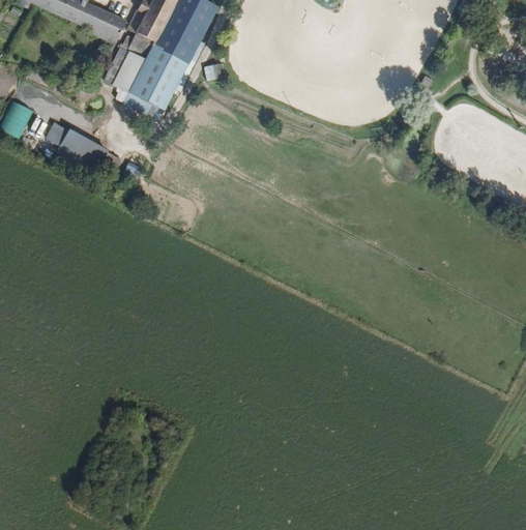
[(125,17),(91,0),(35,0),(92,26),(91,29),(114,39),(125,17)]
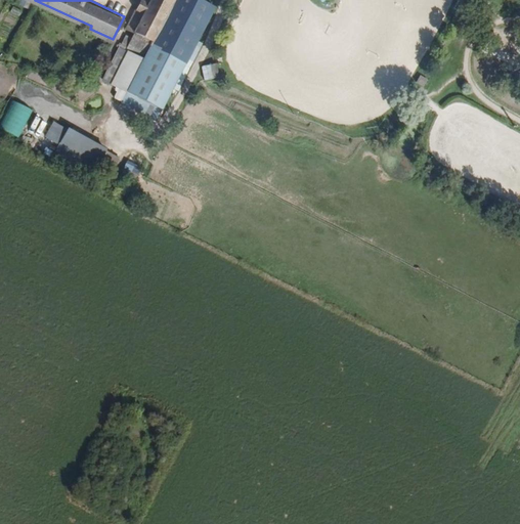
[(163,107),(212,10),(215,3),(209,0),(140,0),(127,29),(135,33),(128,48),(141,54),(148,40),(153,43),(129,91),(163,107)]
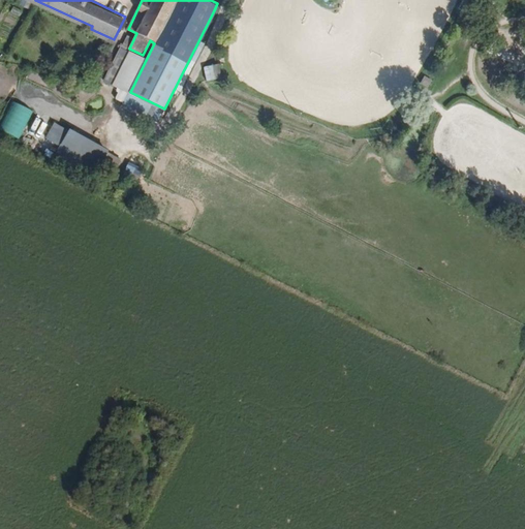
[(223,63),(209,66),(211,80),(226,78),(223,63)]
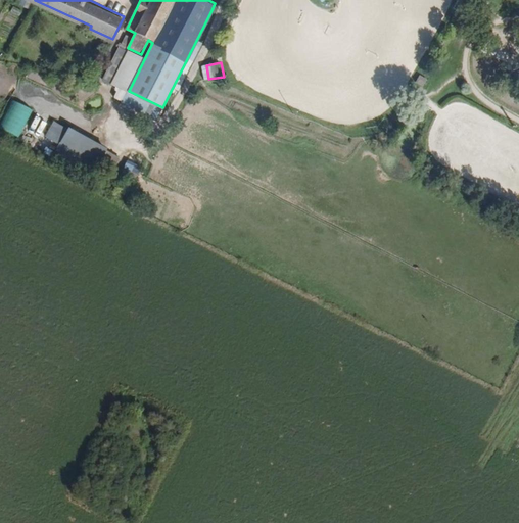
[(424,88),(428,80),(421,76),(416,84),(424,88)]
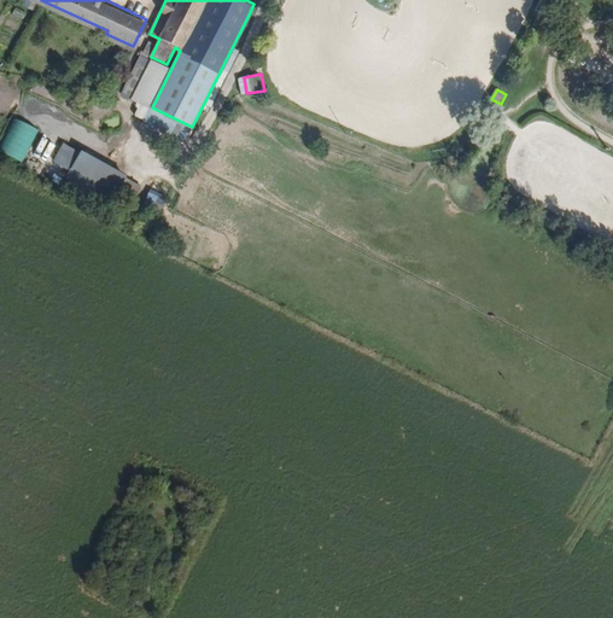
[(6,153),(29,163),(42,129),(21,120),(6,153)]
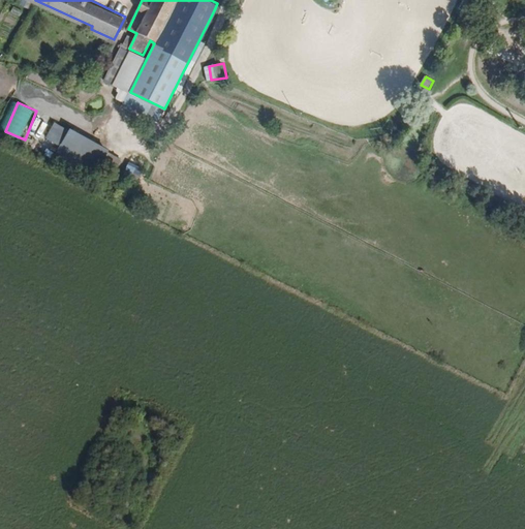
[(38,123),(32,136),(43,142),(51,128),(38,123)]
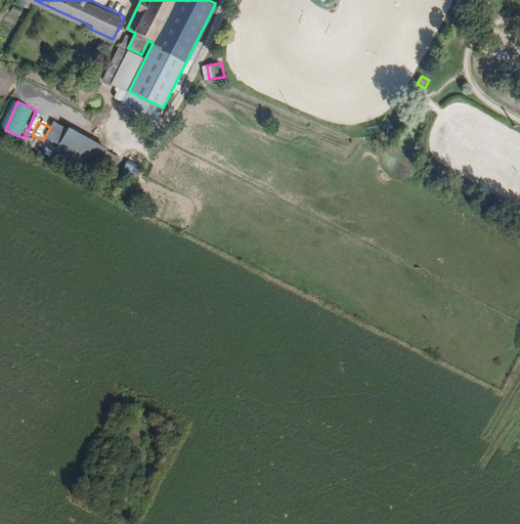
[(57,160),(102,180),(110,164),(122,169),(128,156),(57,124),(49,139),(63,145),(57,160)]
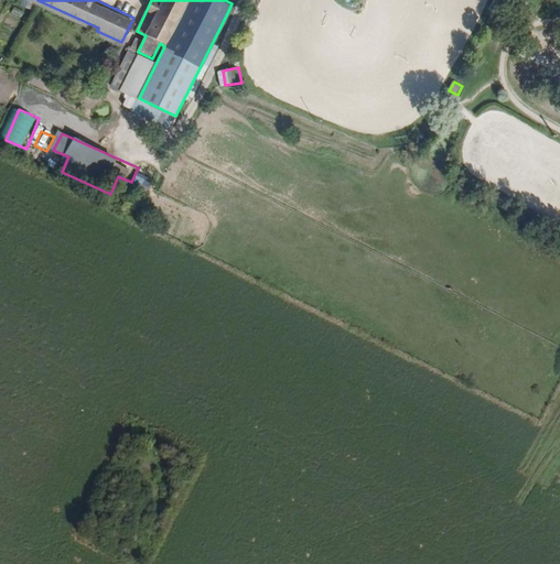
[(139,182),(154,190),(162,173),(147,166),(139,182)]
